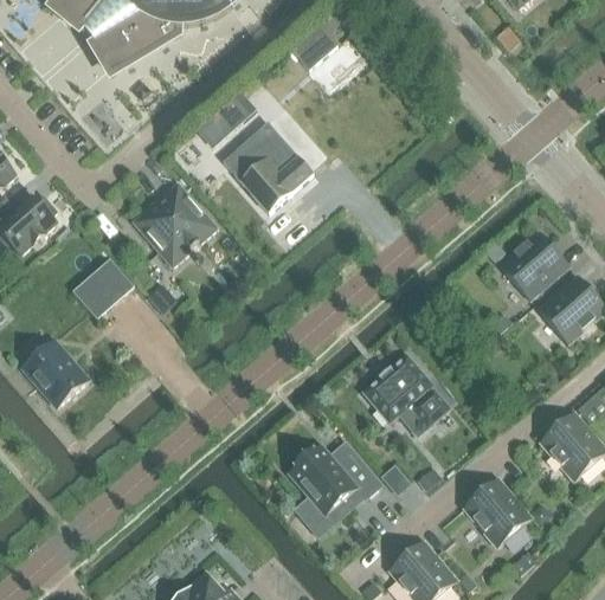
[(58,0),(53,7),(83,32),(84,31),(94,40),(91,42),(111,75),(180,34),(179,33),(178,33),(178,25),(184,25),(190,25),(195,24),(200,23),(206,21),(212,19),(218,15),(221,13),(226,10),(230,7),(229,5),(233,0),(58,0)]
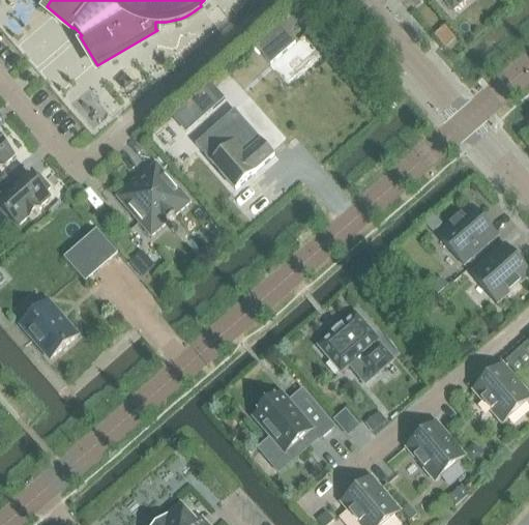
[(445,0),(452,8),(462,0),(445,0)]
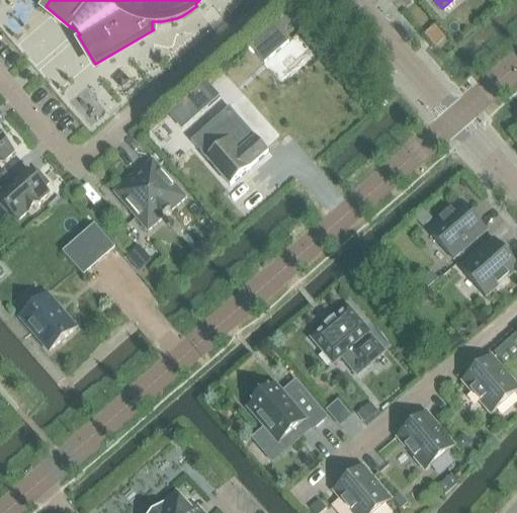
[(272,20),(248,40),(264,60),(288,38),(272,20)]
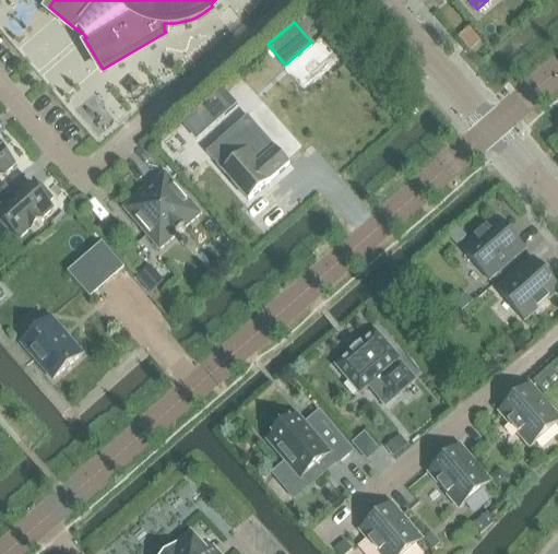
[(221,84),(212,93),(228,112),(238,103),(221,84)]
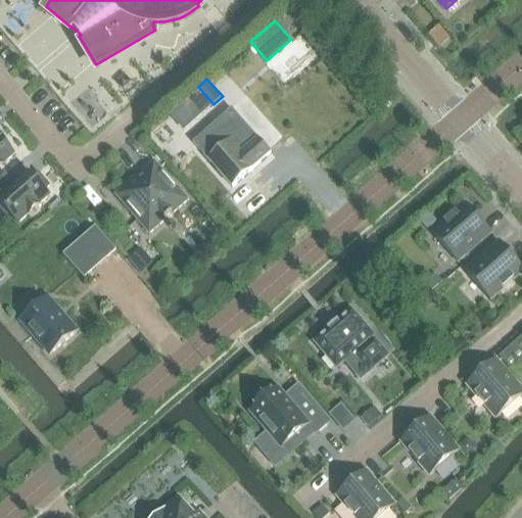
[(230,104),(192,139),(208,156),(233,184),(271,150),(257,136),(230,104)]
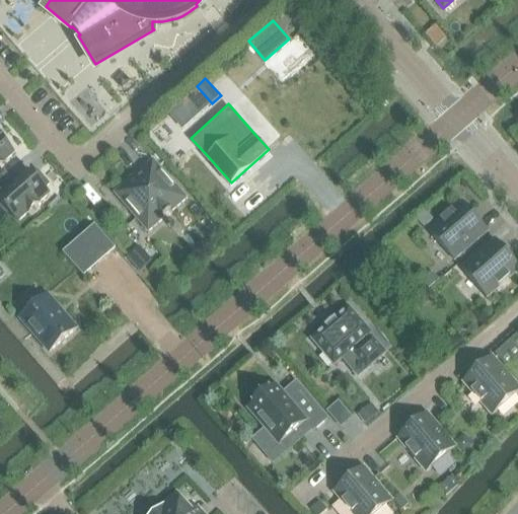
[(0,161),(13,150),(0,134),(0,161)]
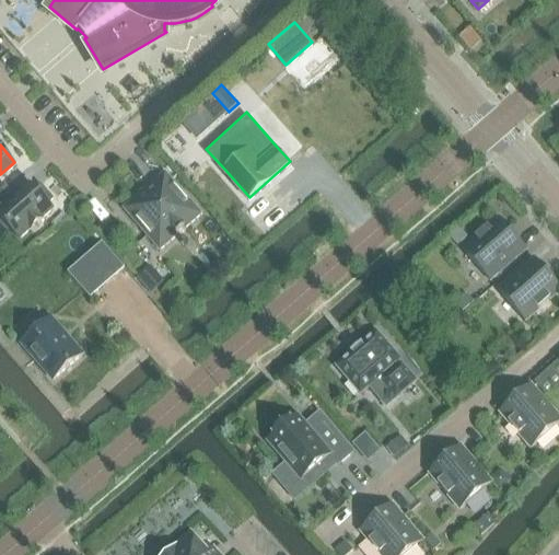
[(123,205),(159,247),(175,233),(176,234),(185,227),(184,224),(200,211),(164,169),(123,205)]
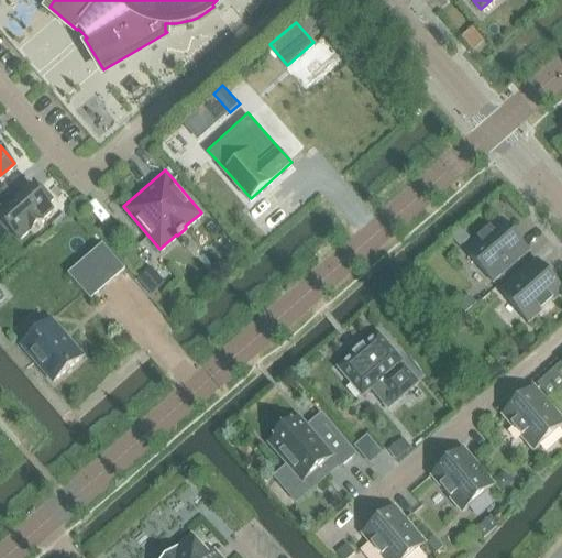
[(34,186),(30,181),(14,194),(6,184),(0,187),(0,215),(19,237),(53,207),(47,201),(53,197),(40,182),(34,186)]
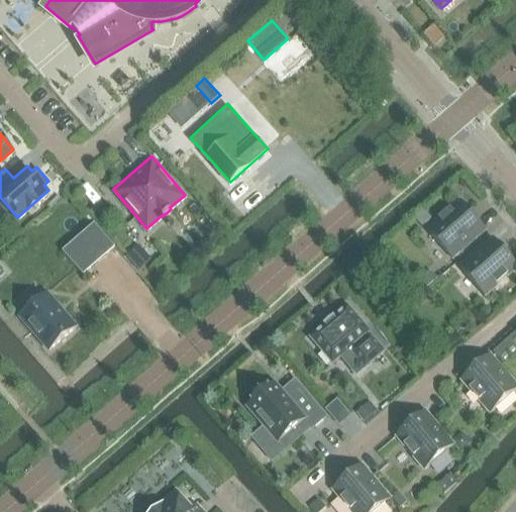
[(427,227),(451,256),(485,226),(460,199),(427,227)]
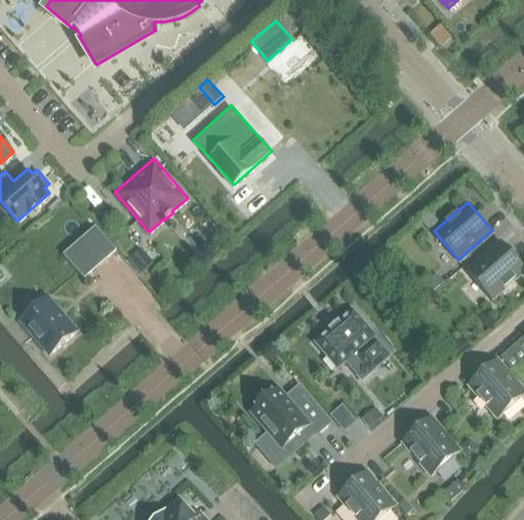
[(430,209),(420,216),(420,217),(428,226),(437,218),(430,209)]
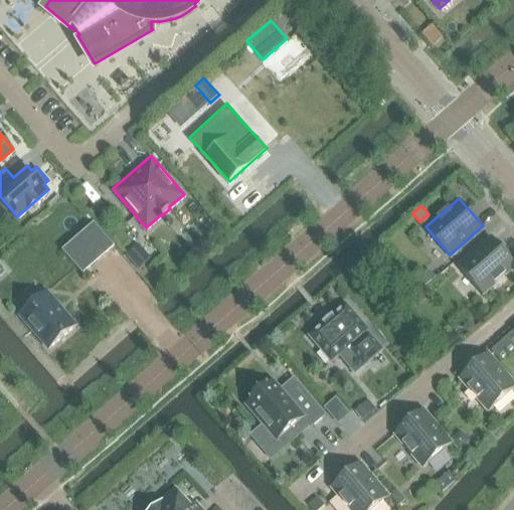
[(94,218),(61,245),(81,270),(114,241),(94,218)]
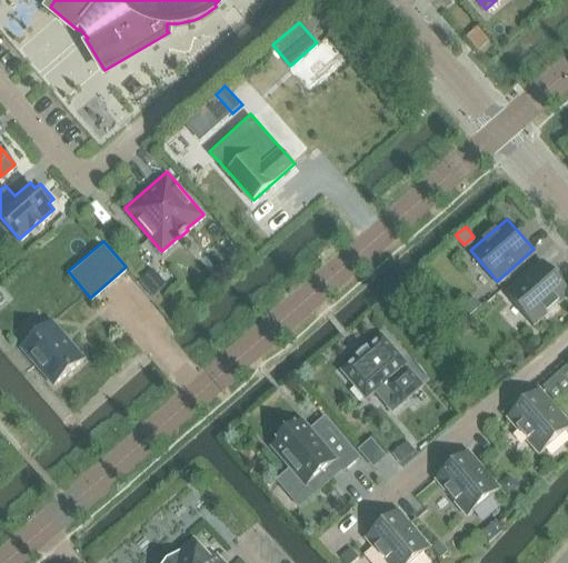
[(506,291),(532,322),(567,291),(567,289),(542,259),(506,291)]
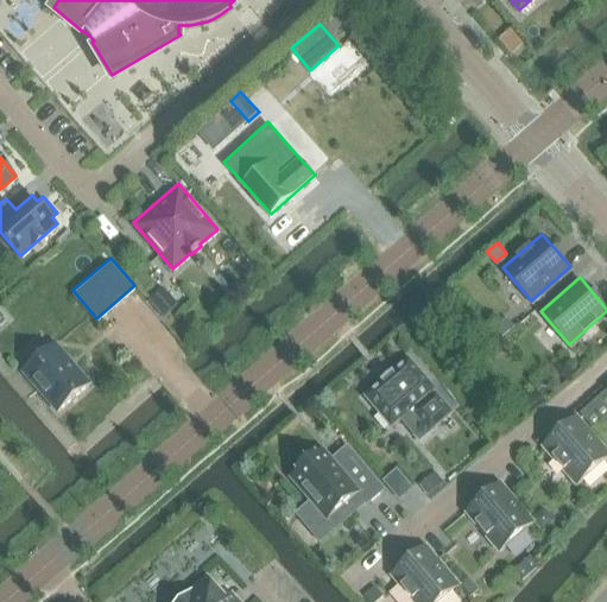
[(149,302),(162,318),(178,305),(164,289),(149,302)]
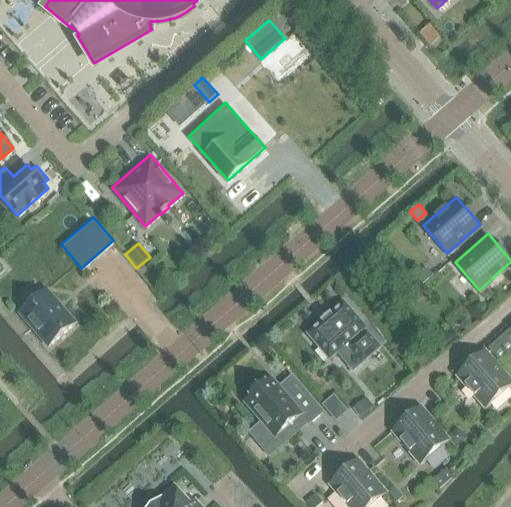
[(20,310),(47,341),(72,320),(45,288),(20,310)]
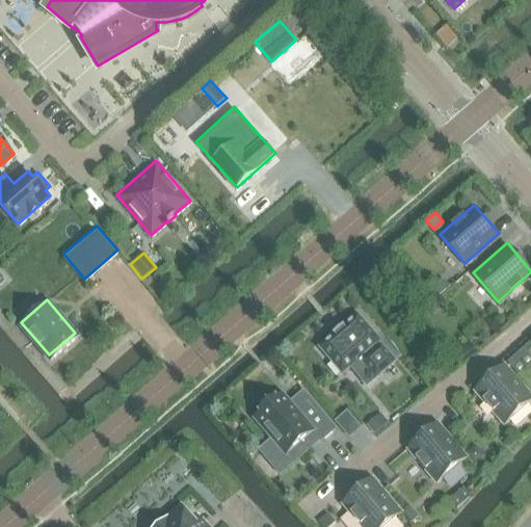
[(357,312),(319,344),(342,371),(350,364),(366,383),(375,374),(395,359),(378,340),(380,338),(357,312)]
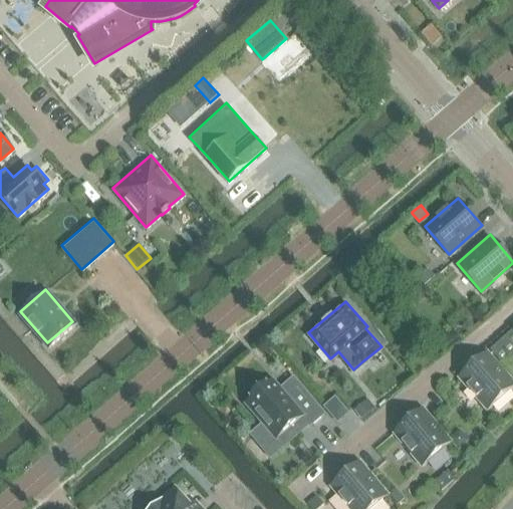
[(458,374),(487,408),(512,385),(512,380),(486,350),(458,374)]
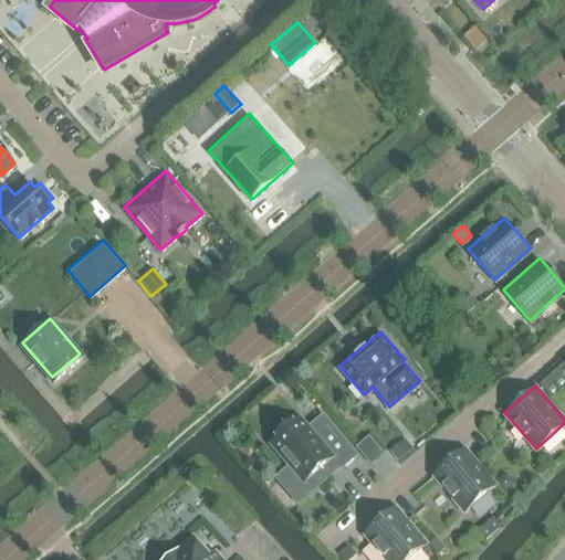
[(341,465),(357,452),(323,412),(307,424),(301,415),(294,421),(293,420),(275,435),(276,436),(270,442),(303,481),(332,455),(341,465)]
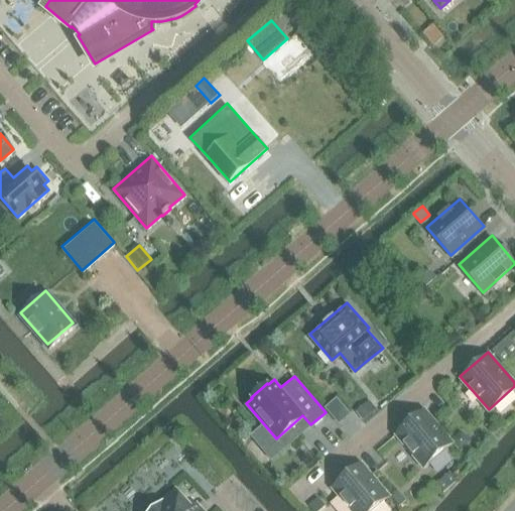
[(368,398),(356,408),(364,417),(376,407),(368,398)]
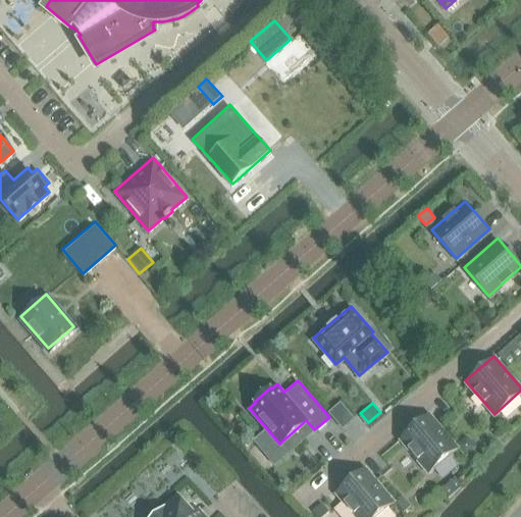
[(400,437),(428,471),(457,447),(428,413),(400,437)]
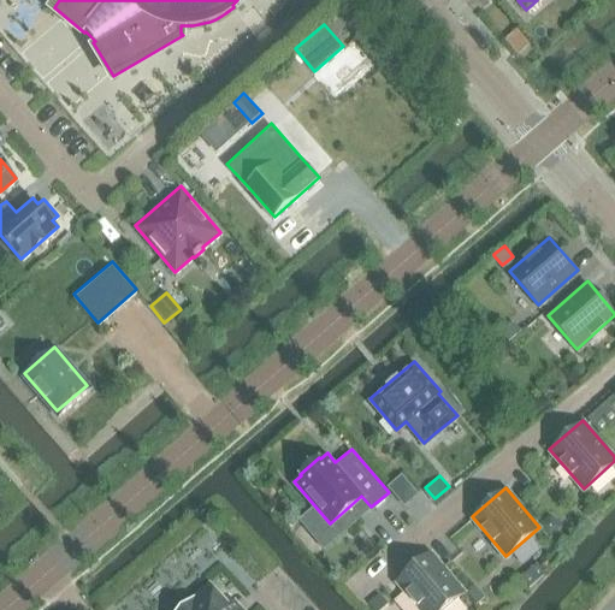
[(549,511),(536,522),(548,536),(560,525),(549,511)]
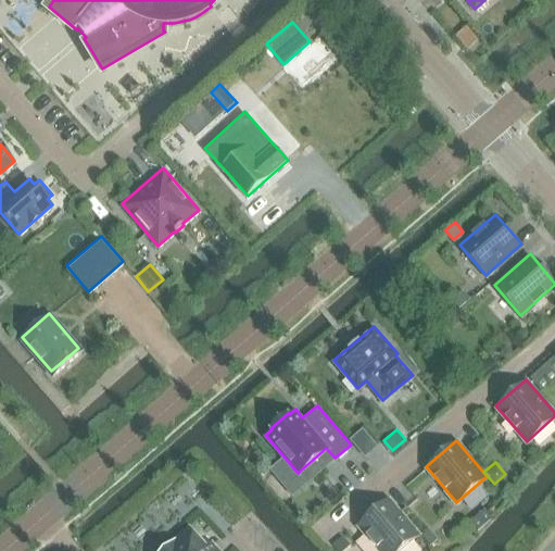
[(388,498),(357,524),(380,550),(398,550),(418,534),(388,498)]
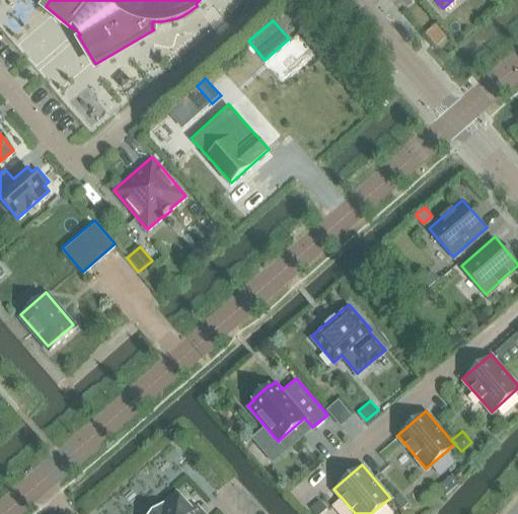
[(450,471),(438,482),(446,491),(458,481),(450,471)]
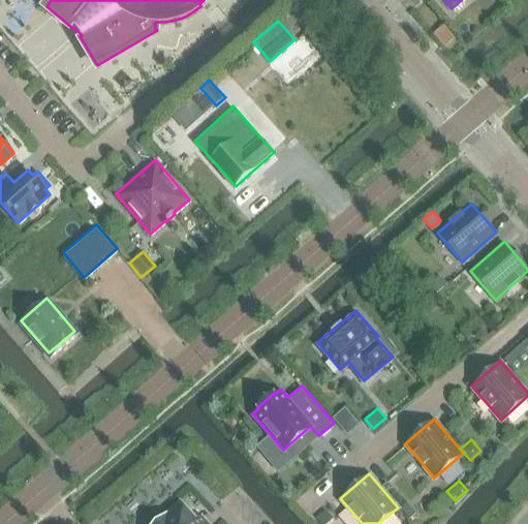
[(152,523),(210,523),(200,514),(195,518),(179,499),(152,523)]
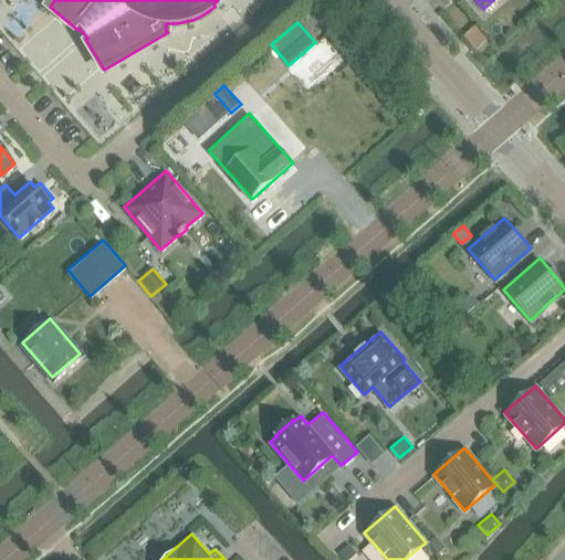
[(436,535),(429,540),(438,550),(445,545),(436,535)]
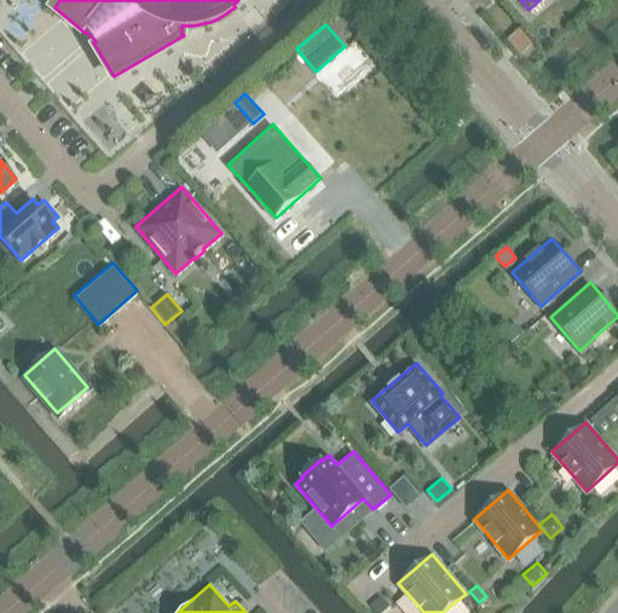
[(391,603),(381,593),(370,602),(380,612),(391,603)]
